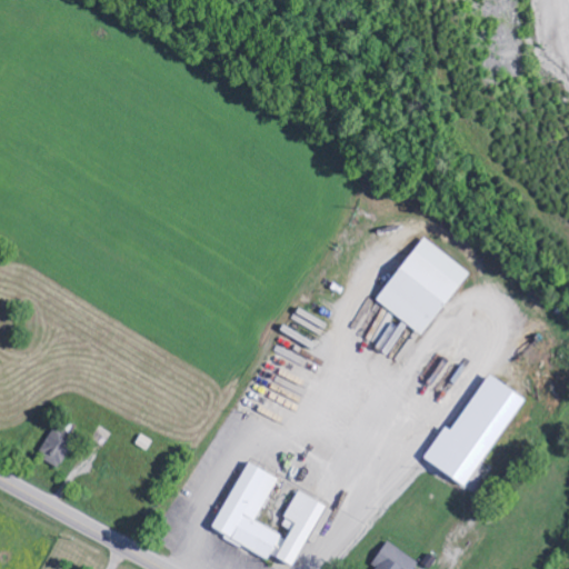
[(377,301),(423,336),(471,272),(425,238),(377,301)]
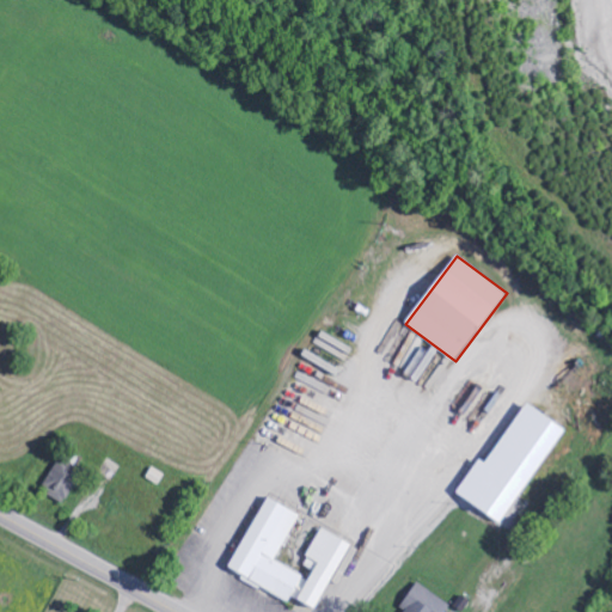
[(503,524),(567,428),(527,402),(487,464),(479,459),(457,494),(503,524)]
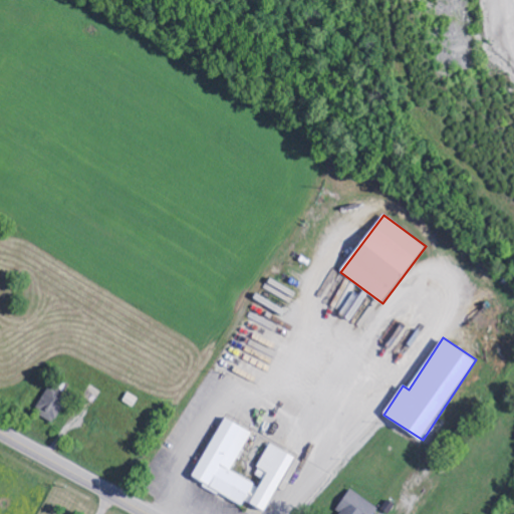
[(35,410),(54,422),(71,396),(53,382),(35,410)]
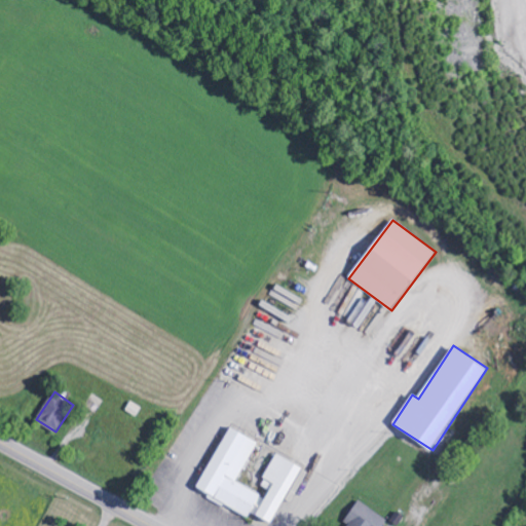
[(302,466),(276,454),(261,485),(270,490),(266,497),(237,483),(258,441),(229,426),(197,491),(249,517),(251,514),(273,525),(302,466)]
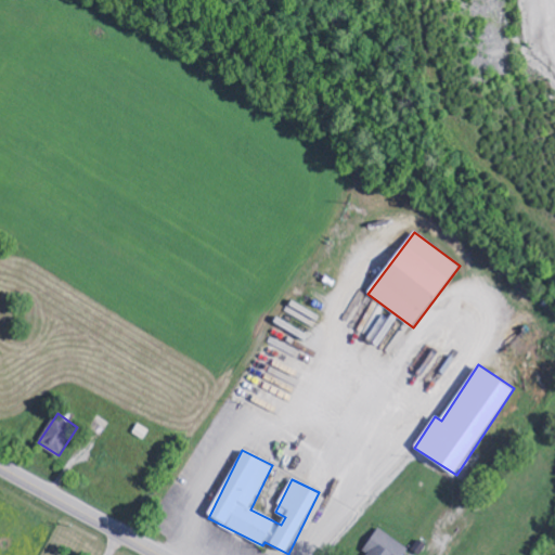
[(404,554),(409,549),(378,528),(364,551),(369,554),(368,554),(404,554)]
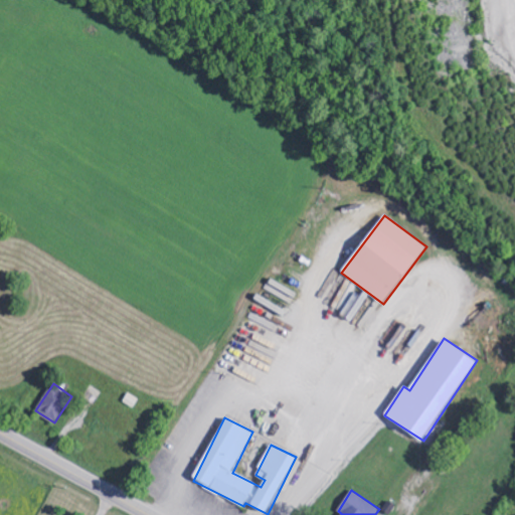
All buildings are outlined.
